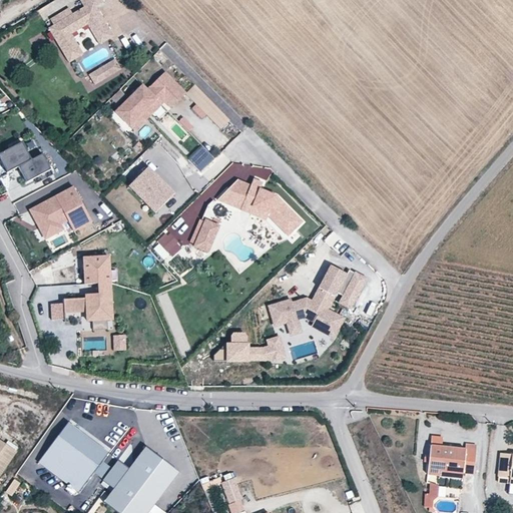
[(100,6),(107,2),(106,0),(83,0),(87,6),(65,20),(62,13),(54,18),(57,24),(52,27),(72,62),(87,53),(75,33),(91,24),(103,44),(117,35),(100,6)]
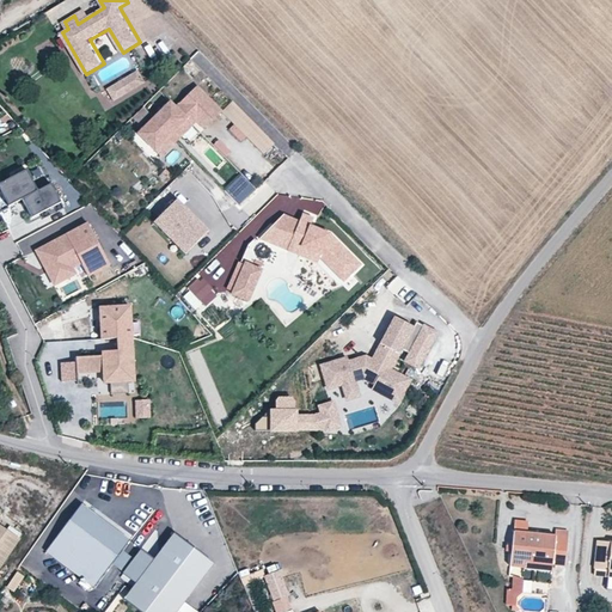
[(140,69),(109,87),(116,99),(147,81),(140,69)]
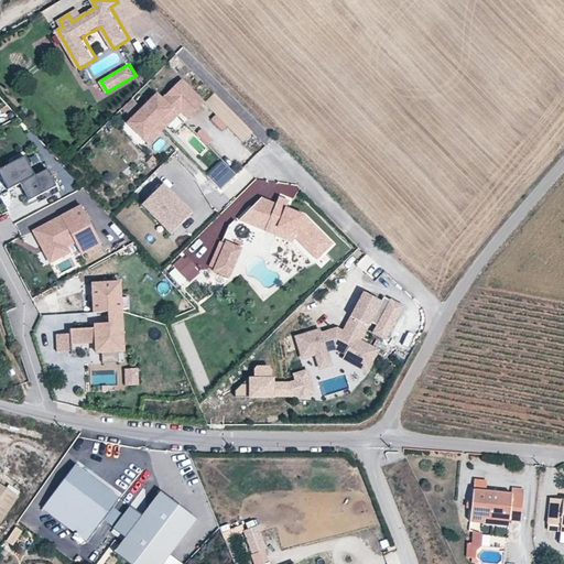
[(192,121),(208,105),(206,102),(185,82),(165,101),(161,96),(131,126),(147,141),(156,131),(154,129),(164,120),(166,122),(180,109),(185,115),(192,121)]
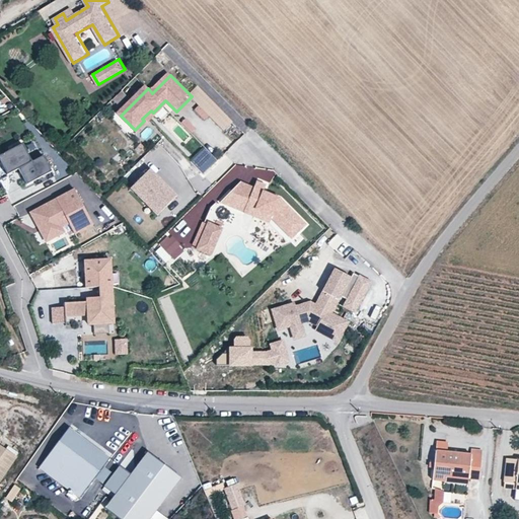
[(234,123),(199,86),(190,94),(192,96),(225,132),(234,123)]
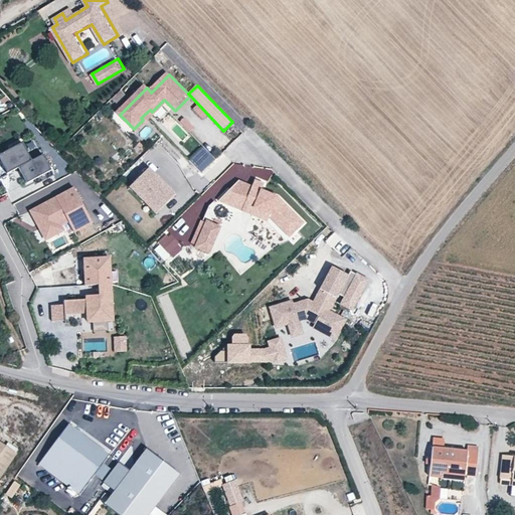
[(140,135),(169,105),(164,100),(152,112),(150,110),(141,118),(143,120),(134,129),(140,135)]
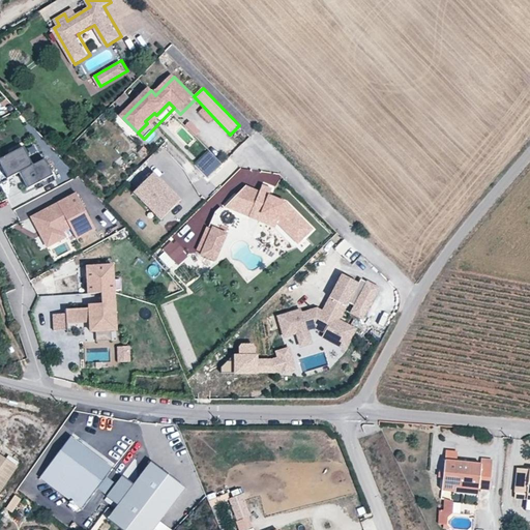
[(22,144),(0,154),(0,156),(8,173),(17,169),(25,185),(51,173),(42,156),(31,163),(22,144)]
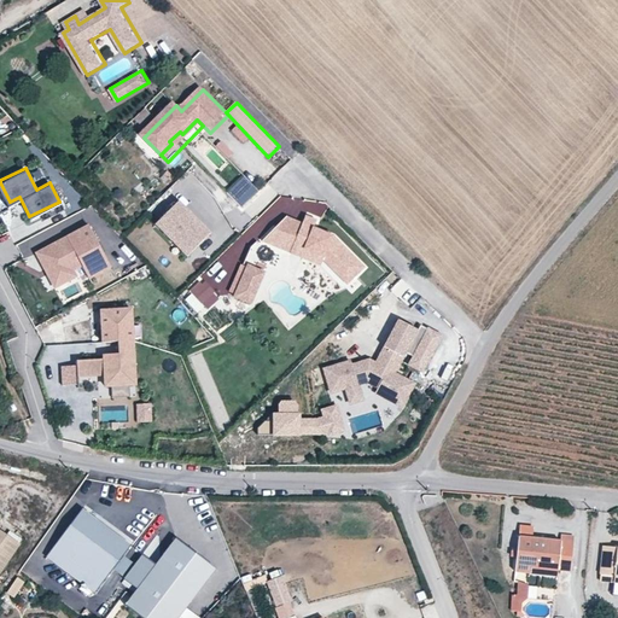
[(245,198),(256,188),(244,174),(233,184),(245,198)]
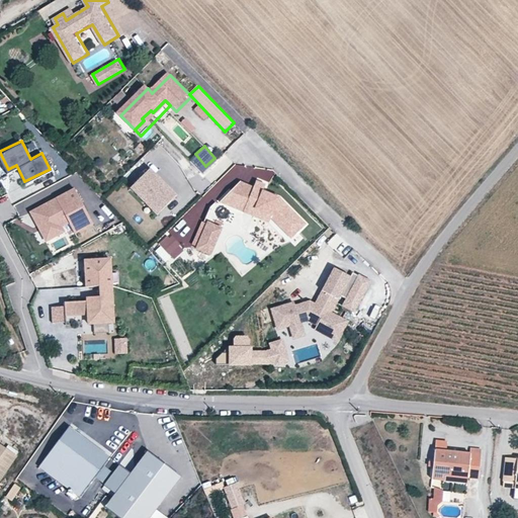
[(131,184),(156,210),(174,193),(149,167),(131,184)]
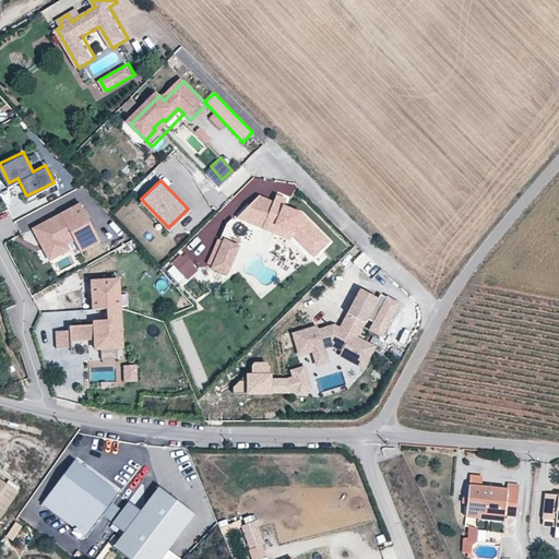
[(260,194),(237,216),(261,226),(264,218),(292,229),(290,233),(312,254),(328,239),(300,211),(283,203),(284,201),(276,198),(275,201),(260,194)]
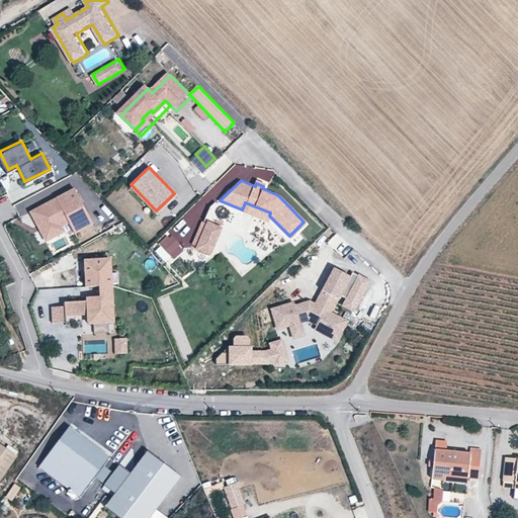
[(69,223),(74,234),(92,225),(74,188),(30,212),(46,242),(63,232),(61,227),(69,223)]
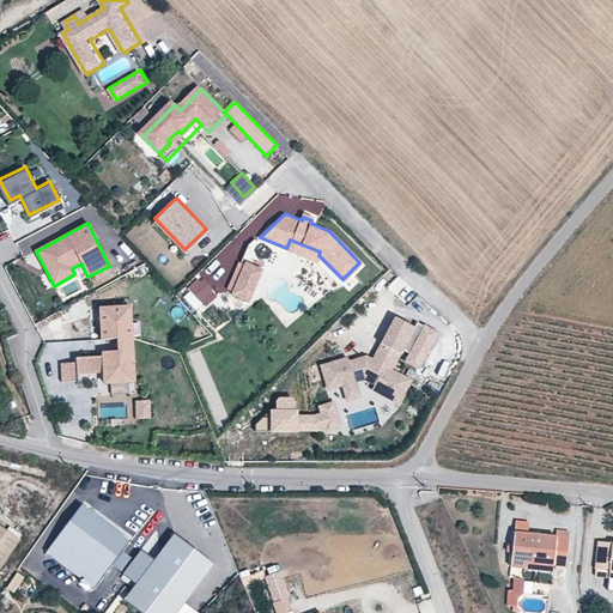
[(320,252),(290,240),(286,248),(317,260),(319,255),(320,252)]
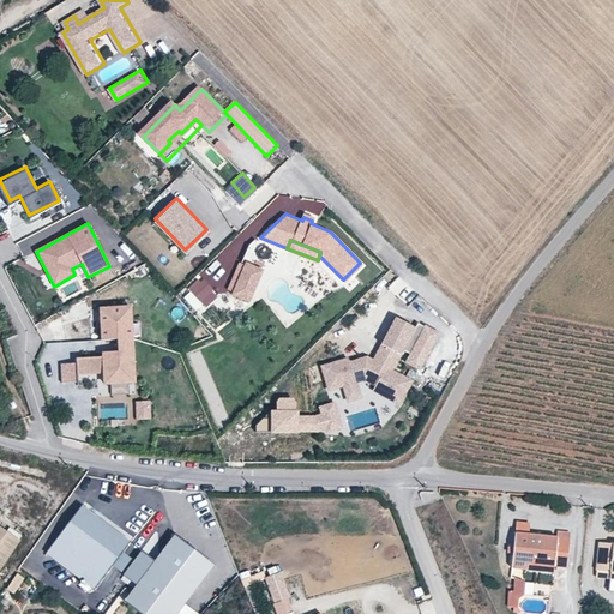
[(232,293),(248,300),(262,268),(245,260),(232,293)]
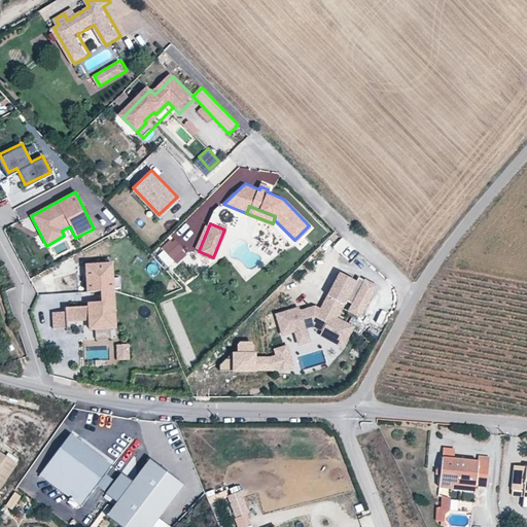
[(172,237),(155,252),(170,269),(187,252),(172,237)]
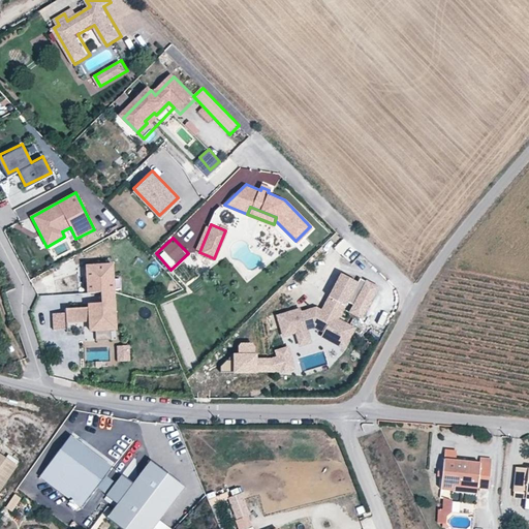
[(84,262),(85,290),(98,289),(114,289),(113,261),(84,262)]
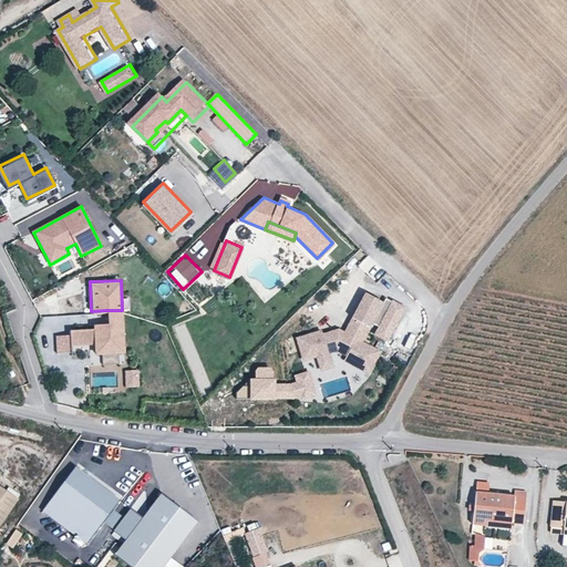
[(381,351),(363,341),(383,303),(364,292),(344,330),(340,328),(322,332),(321,329),(296,337),(302,360),(316,356),(320,370),(333,367),(330,352),(336,350),(346,356),(343,360),(368,374),(381,351)]
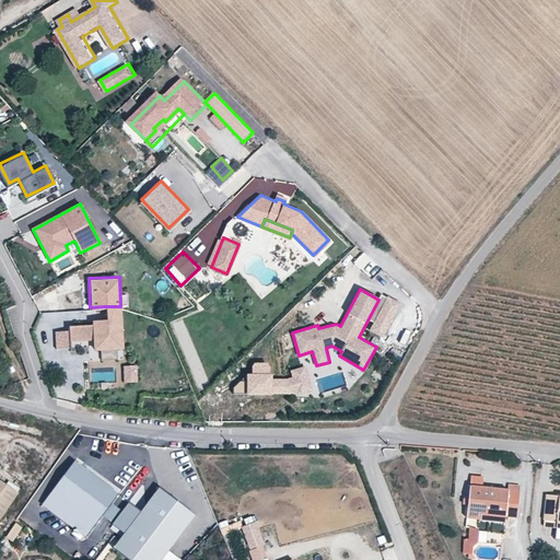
[(382,334),(397,305),(387,300),(371,328),(382,334)]
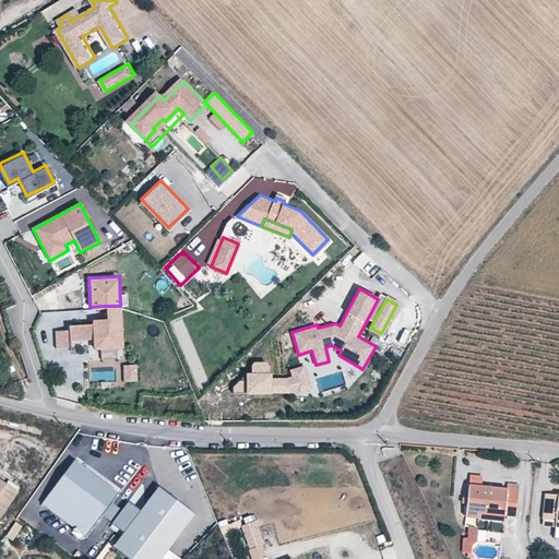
[(120,306),(104,306),(105,317),(91,317),(91,320),(67,321),(68,328),(68,340),(93,339),(93,348),(122,347),(120,306)]
